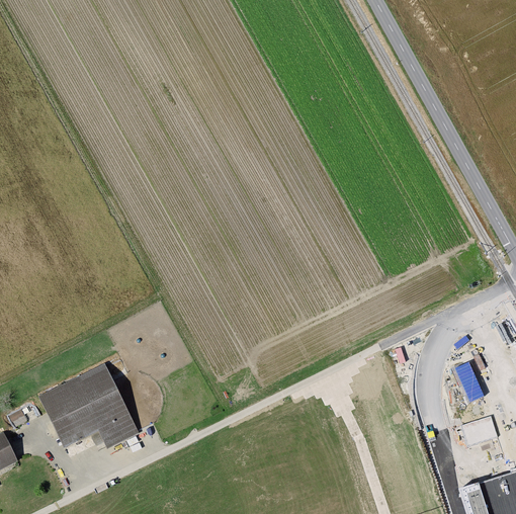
[(475,357),(459,363),(474,398),(489,392),(475,357)]
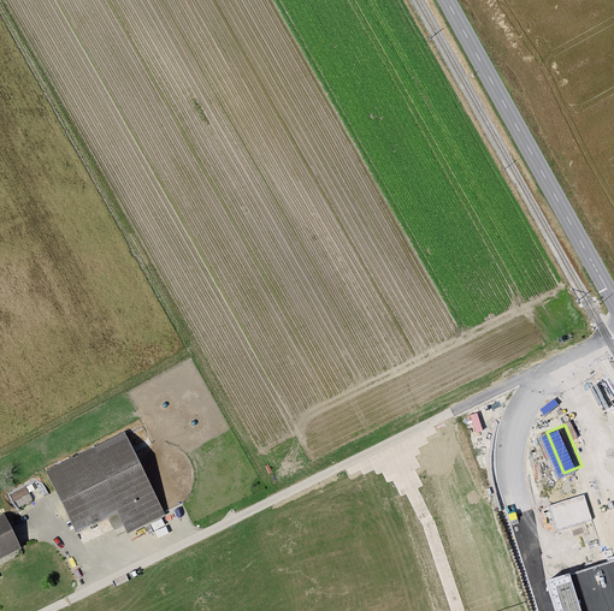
[(166,515),(124,431),(45,470),(75,531),(116,510),(128,534),(166,515)]
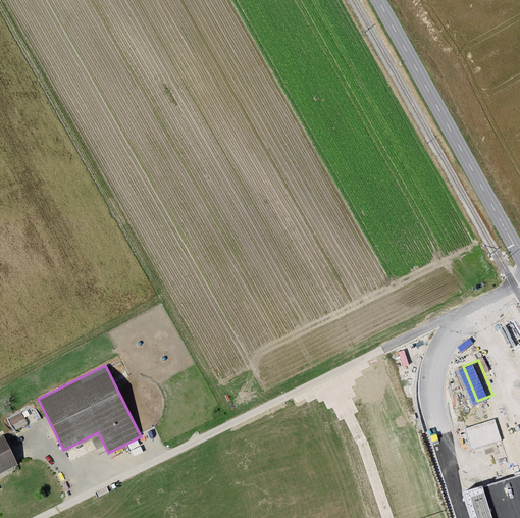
[(507,374),(492,380),(498,392),(512,385),(507,374)]
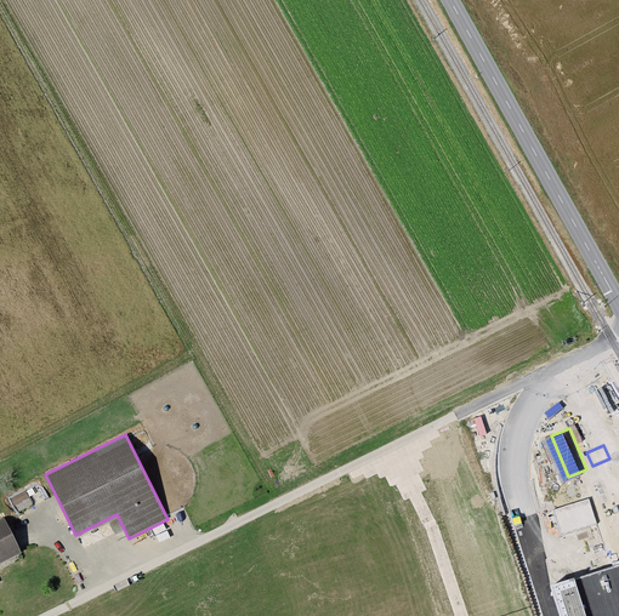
[(22,506),(37,498),(29,485),(15,492),(22,506)]
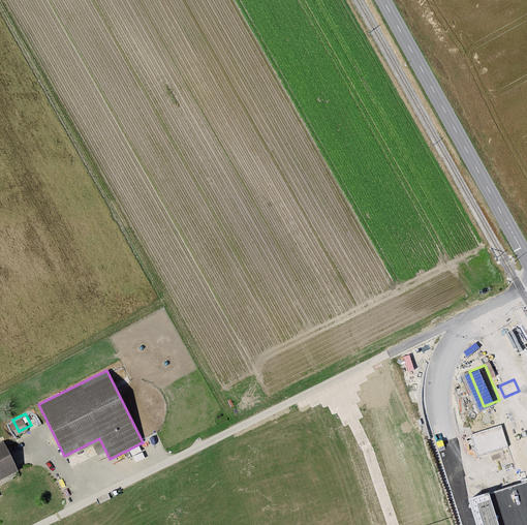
[(503,422),(473,431),(481,453),(509,443),(503,422)]
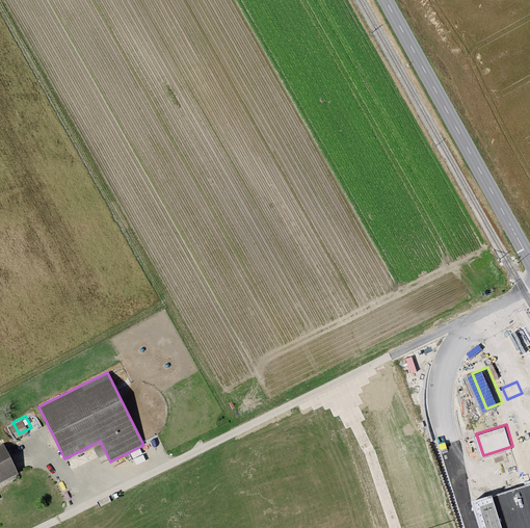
[(0,480),(18,472),(5,445),(0,447),(0,480)]
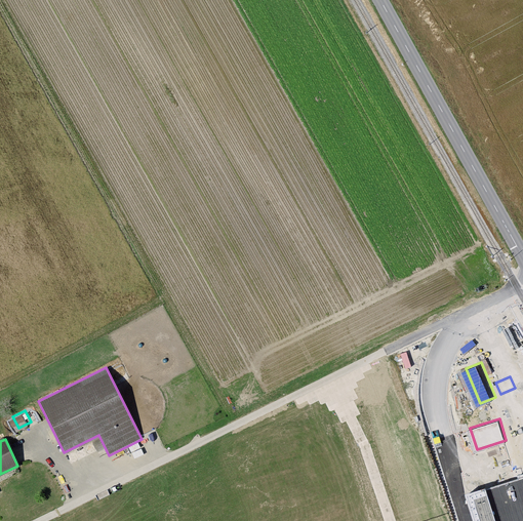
[(522,474),(468,491),(477,520),(522,520),(522,474)]
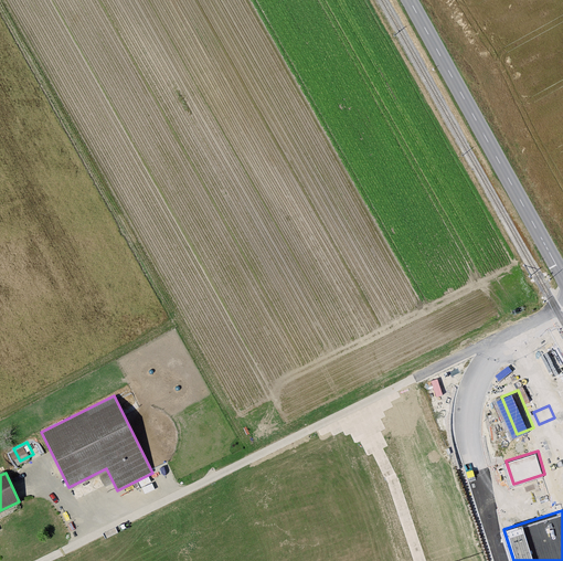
All buildings are outlined.
